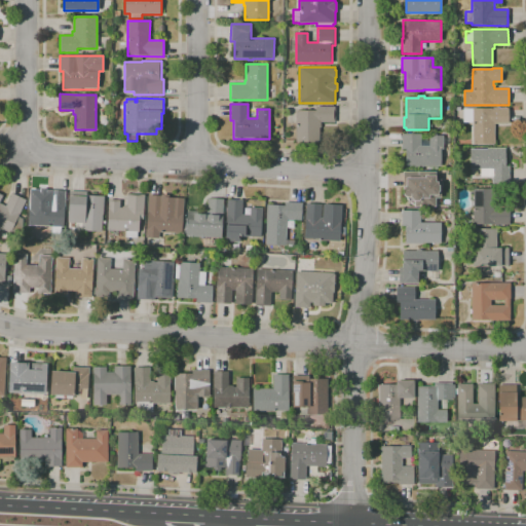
[(320,143),(296,143),(296,111),(315,111),(315,107),(335,107),(335,122),(321,122),(321,127),(320,127),(320,143)]
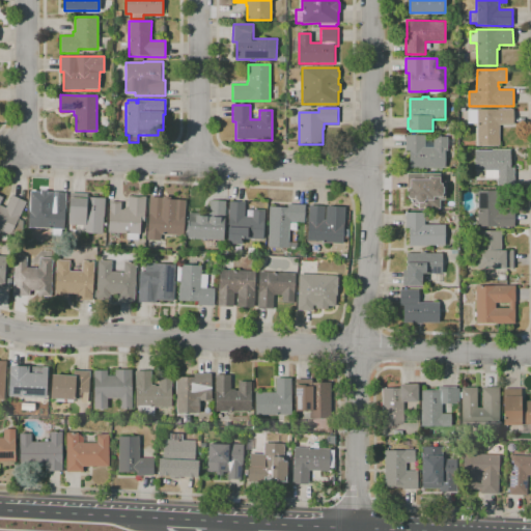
[(499,145),(477,145),(477,123),(468,123),(467,110),(477,110),(497,109),(513,109),(513,124),(499,124),(499,145)]
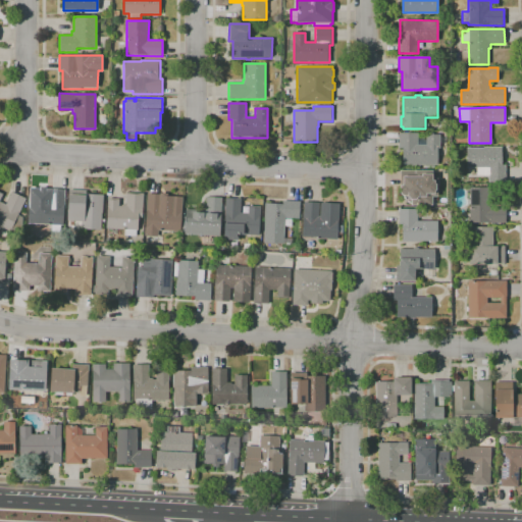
[(433,168),(423,168),(423,166),(403,166),(403,148),(399,148),(399,133),(418,133),(418,141),(425,141),(425,135),(439,135),(439,149),(437,149),(437,165),(433,165),(433,168)]
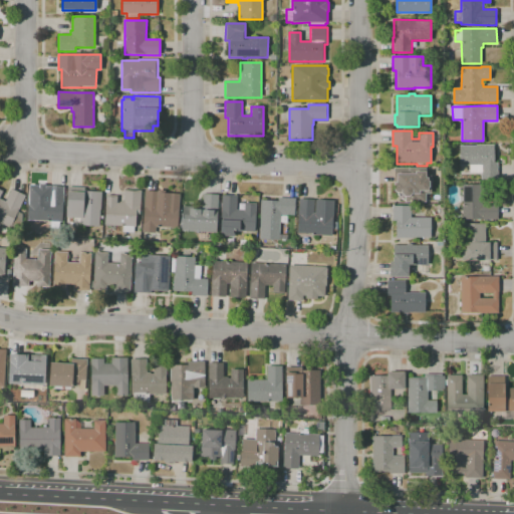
[(498,180),(481,180),(481,173),(470,173),(470,166),(460,166),(460,146),(476,146),(476,145),(494,145),(494,162),(498,162),(498,180)]
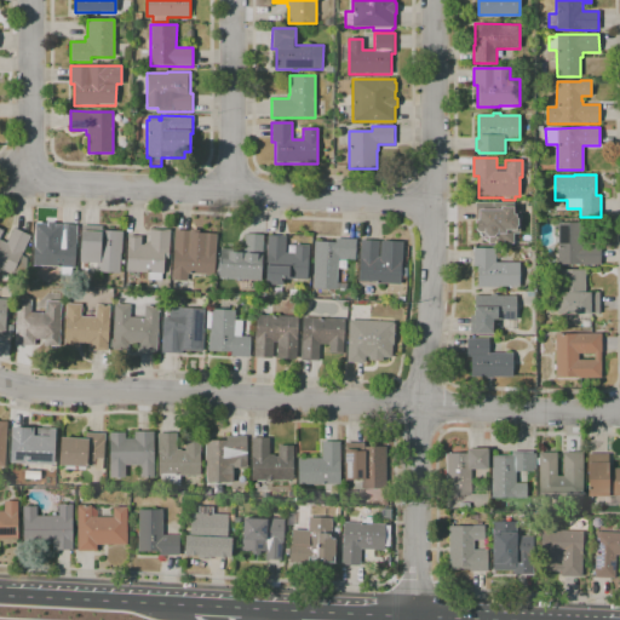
[(484,233),(484,234),(488,237),(488,245),(514,245),(514,234),(520,234),(520,222),(522,220),(522,216),(520,213),(520,212),(514,211),(514,202),(475,202),(475,223),(475,231),(477,231),(477,233),(484,233)]
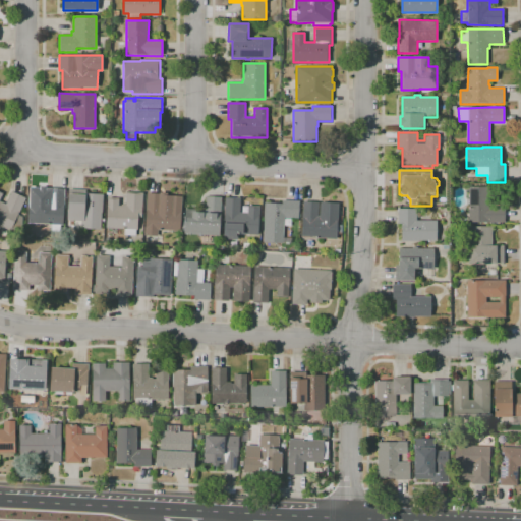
[(59,232),(52,232),(52,225),(27,223),(30,187),(40,188),(40,187),(46,187),(46,188),(50,188),(65,189),(64,207),(63,225),(60,225),(59,232)]
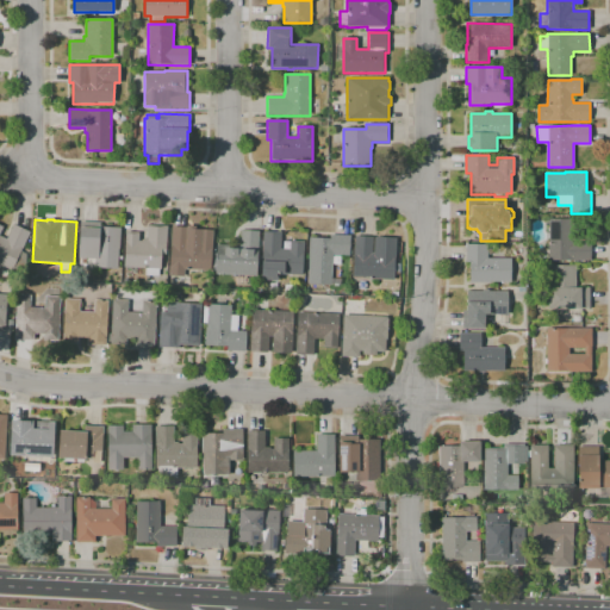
[(590,260),(548,261),(548,219),(579,219),(579,240),(590,240),(590,260)]
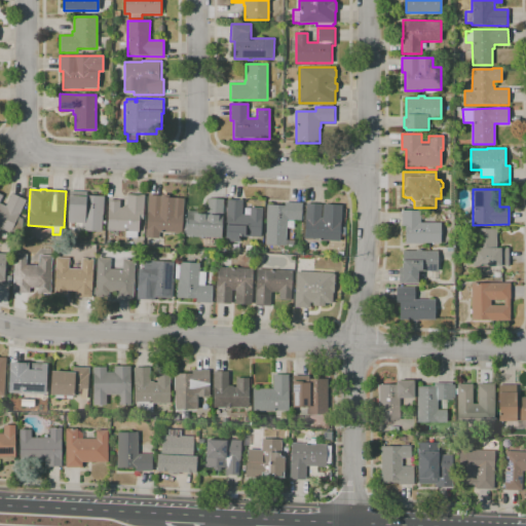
[(102,232),(67,230),(69,191),(86,192),(86,195),(104,196),(103,215),(102,232)]
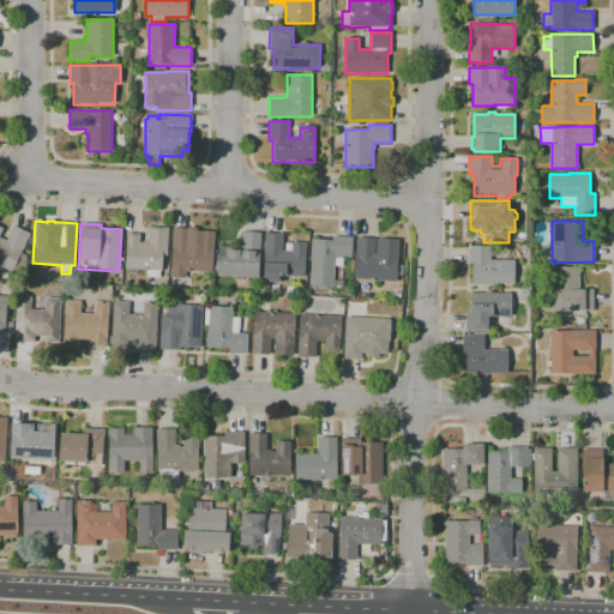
[(14,271),(13,270),(12,272),(0,266),(0,227),(2,228),(0,233),(0,236),(6,241),(13,226),(30,234),(22,252),(20,253),(26,256),(26,266),(14,271)]
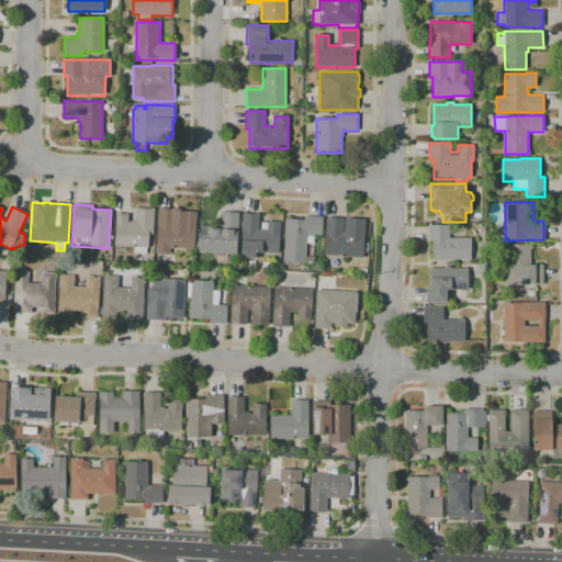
[(146,255),(134,254),(134,247),(114,246),(115,213),(128,214),(127,222),(131,222),(131,221),(135,221),(136,208),(155,209),(154,224),(153,224),(152,235),(148,235),(147,248),(146,248),(146,255)]
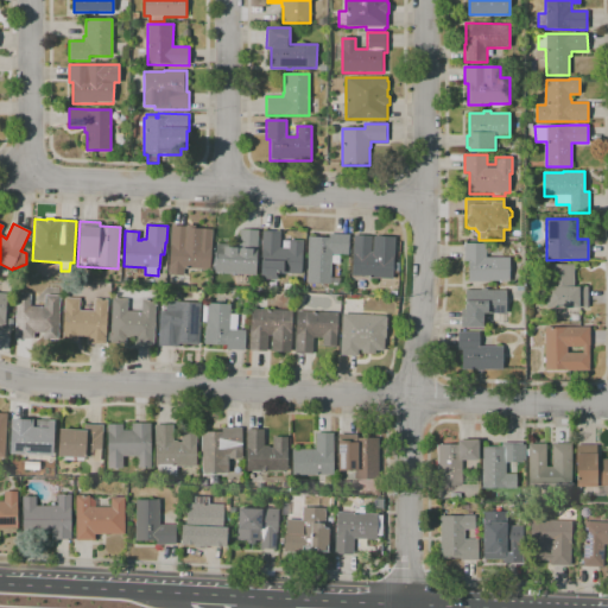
[(184,276),(169,276),(171,226),(187,227),(187,226),(195,226),(195,229),(213,229),(211,248),(210,270),(184,268),(184,276)]
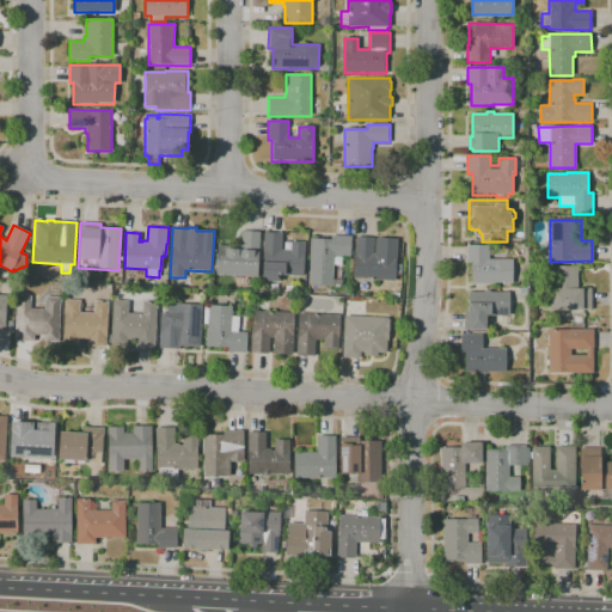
[(252,288),(239,287),(239,276),(216,275),(218,246),(240,248),(242,231),(261,232),(259,246),(261,246),(261,252),(259,252),(258,277),(254,277),(252,288)]
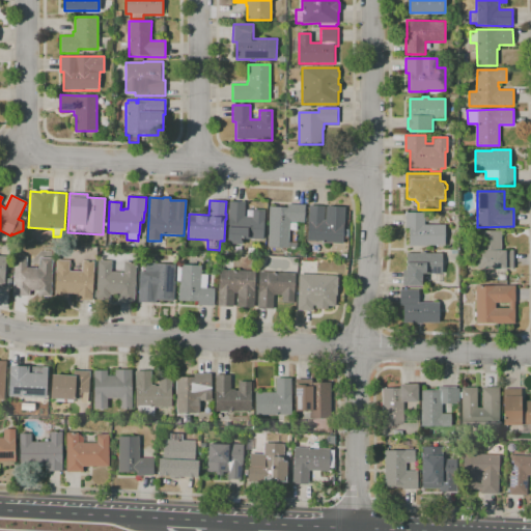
[(242,245),(226,244),(229,201),(245,202),(244,217),(252,217),(252,208),(264,210),(263,240),(242,239),(242,245)]
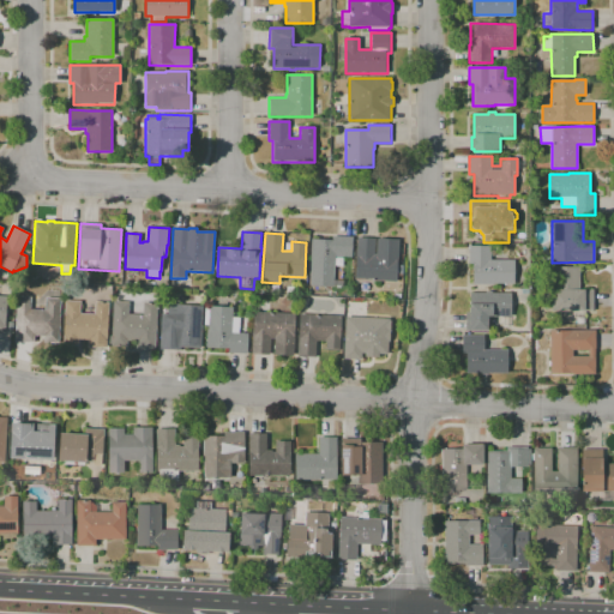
[(333,287),(309,286),(312,260),(311,260),(312,239),(332,240),(332,236),(353,238),(353,244),(355,244),(354,256),(351,256),(351,257),(336,257),(333,281),(343,281),(343,287),(333,286),(333,287)]
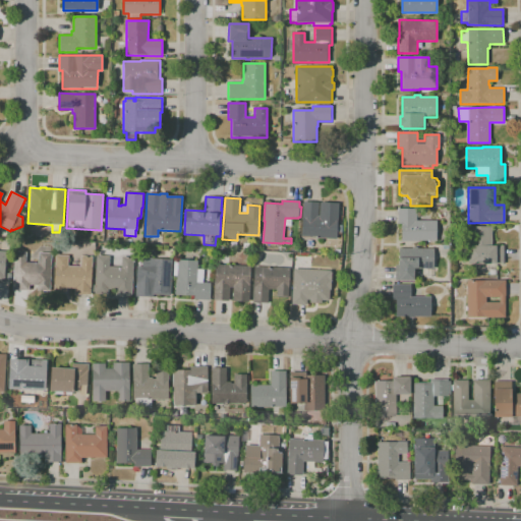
[(336,239),(301,237),(303,201),(319,203),(317,216),(319,216),(320,203),(339,204),(336,239)]
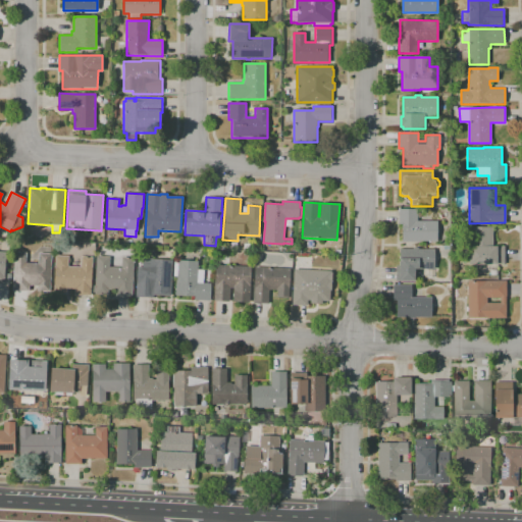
[(437,242),(402,242),(402,223),(399,223),(399,209),(417,209),(417,221),(436,221),(437,242)]
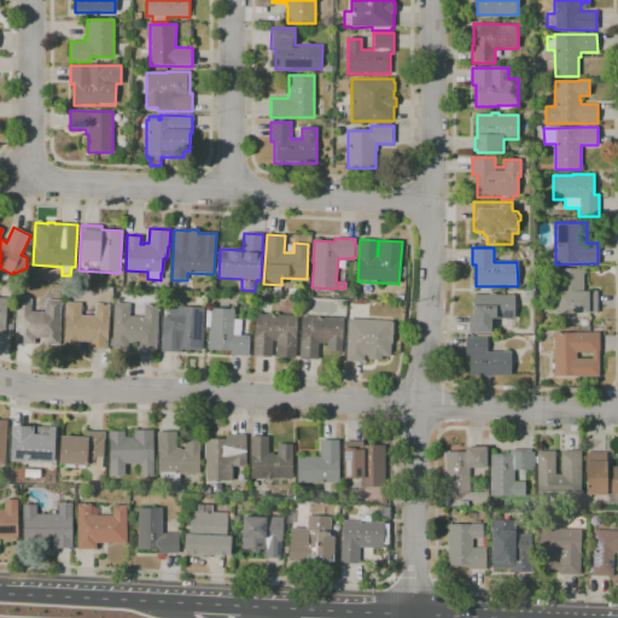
[(598,313),(555,313),(555,269),(582,269),(582,291),(588,291),(588,292),(598,292),(598,313)]
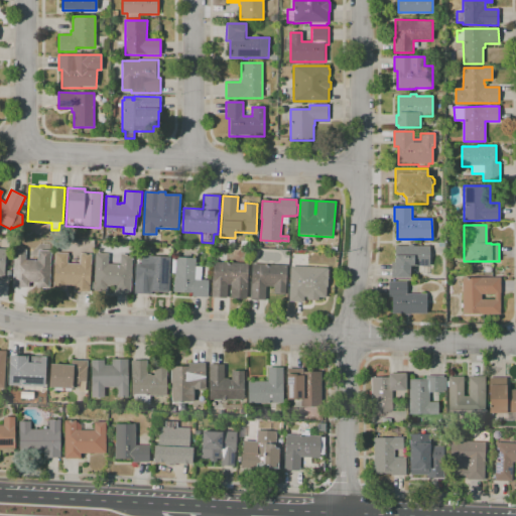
[(410,278),(391,278),(391,263),(394,263),(394,256),(395,246),(408,247),(408,245),(413,245),(413,246),(429,247),(429,266),(410,266),(410,278)]
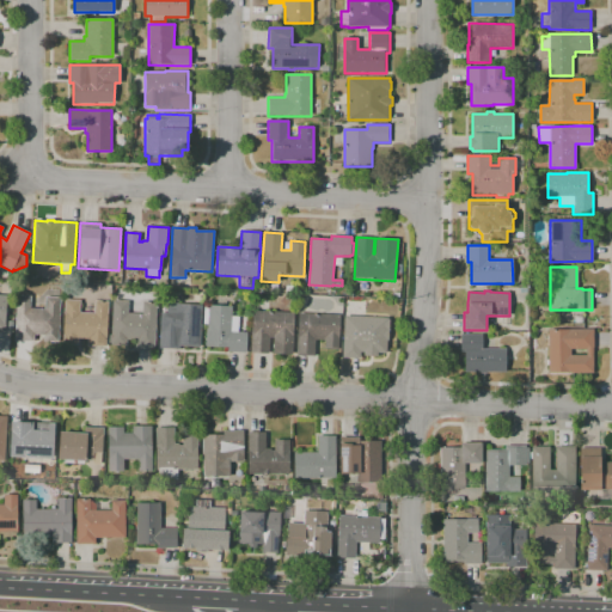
[(59,343),(14,341),(17,295),(30,295),(30,308),(44,310),(46,297),(60,298),(59,343)]
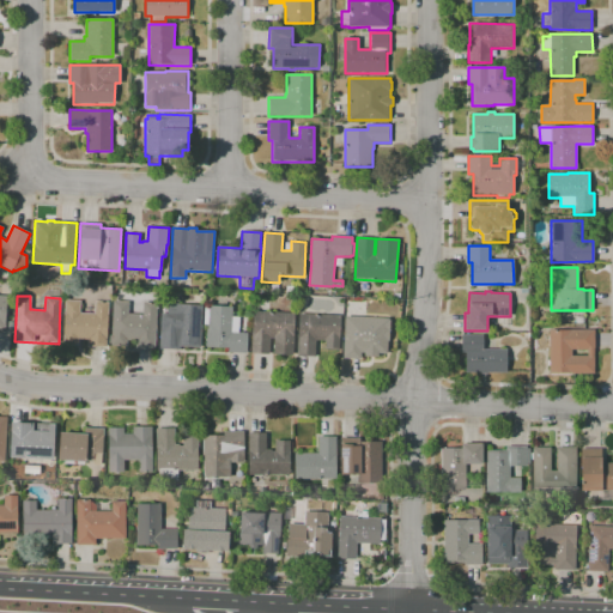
[(107,347),(87,347),(87,340),(78,339),(78,346),(62,345),(64,338),(65,314),(65,301),(80,301),(80,314),(95,314),(95,302),(109,302),(108,317),(107,317),(107,339),(107,347)]
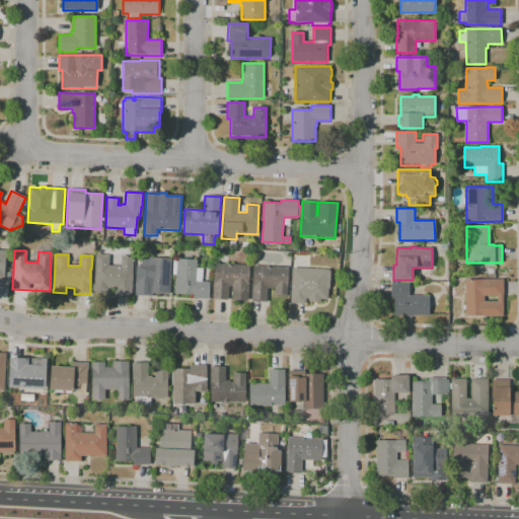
[(131,295),(115,294),(115,289),(107,288),(106,294),(94,293),(96,254),(108,255),(108,266),(121,267),(121,255),(133,256),(131,295)]
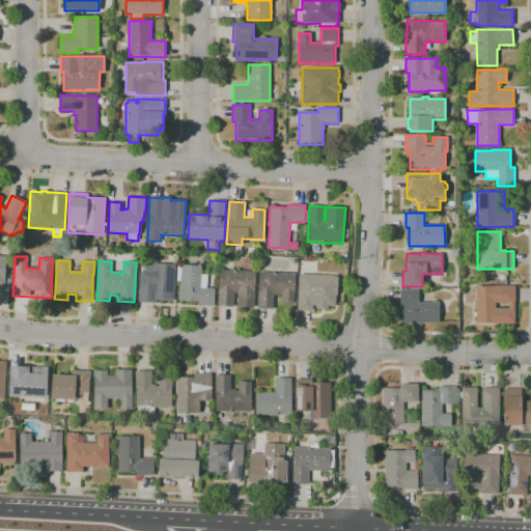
[(156,303),(138,302),(139,272),(144,272),(145,262),(155,263),(174,264),(174,282),(173,301),(156,300),(156,303)]
